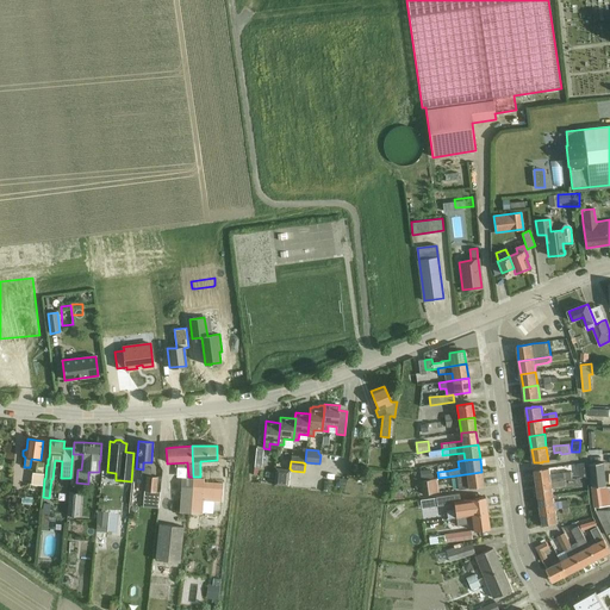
[(605,462),(591,464),(593,486),(599,486),(608,486),(605,462)]
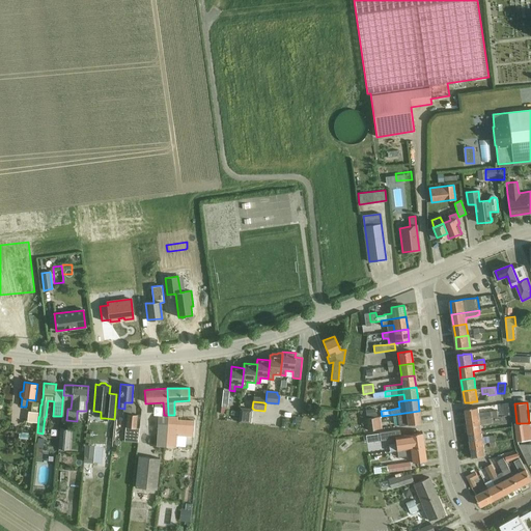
[(251,423),(252,411),(251,409),(240,408),(239,422),(251,423)]
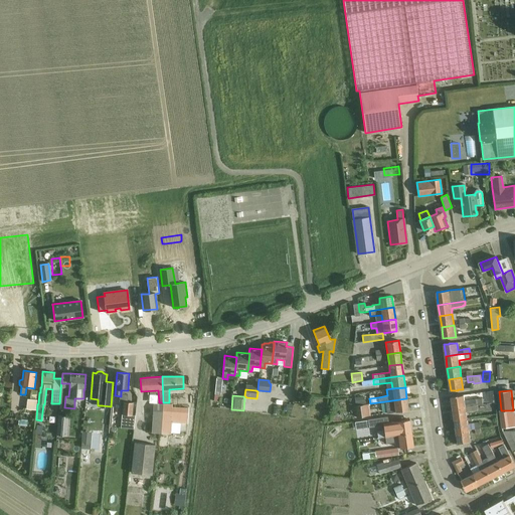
[(466,400),(465,395),(459,396),(459,395),(458,395),(458,396),(452,397),(454,408),(478,405),(484,404),(483,398),(466,400)]
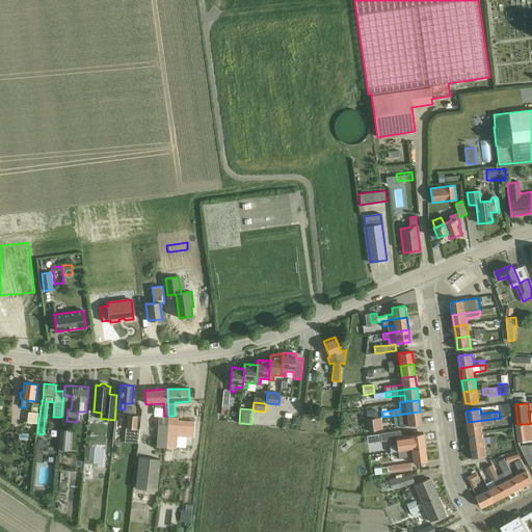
[(36,424),(37,414),(28,411),(27,422),(36,424)]
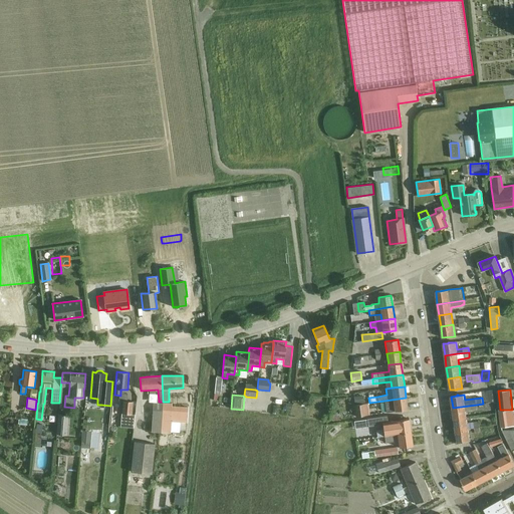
[(408,410),(406,398),(384,401),(387,412),(395,411),(401,411),(402,411),(402,410),(408,410)]
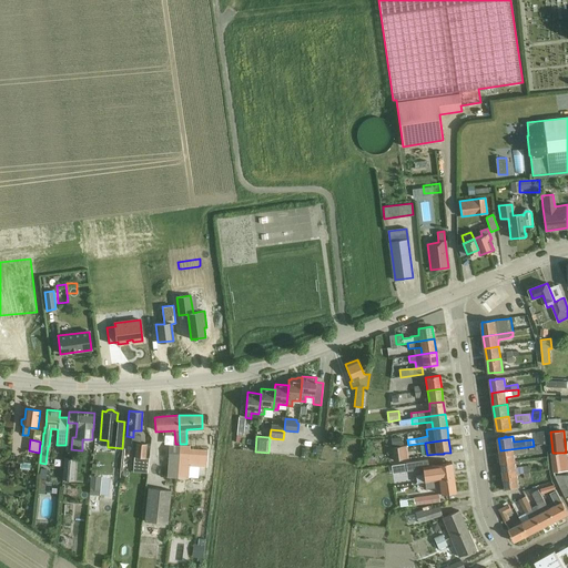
[(134,457),(133,472),(148,473),(149,458),(145,458),(148,444),(137,443),(134,457)]
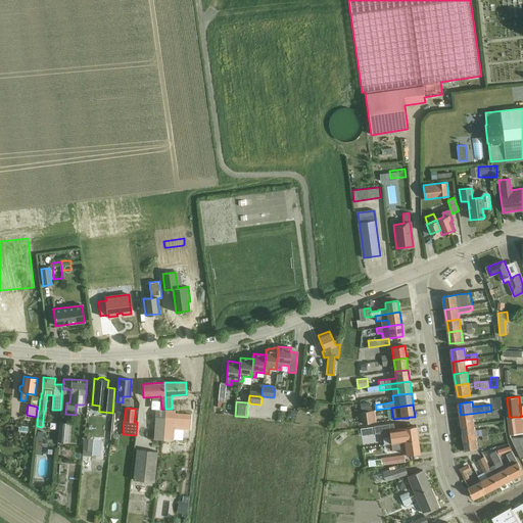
[(155,410),(153,439),(161,440),(163,423),(165,423),(165,411),(155,410)]
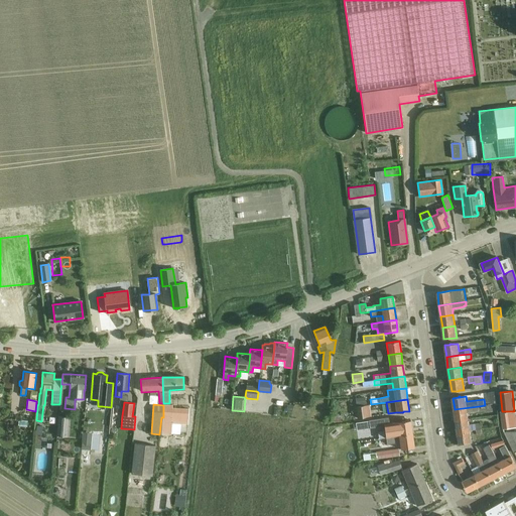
[(172,406),(163,405),(163,417),(161,417),(159,434),(170,435),(171,422),(187,423),(188,410),(172,408),(172,406)]
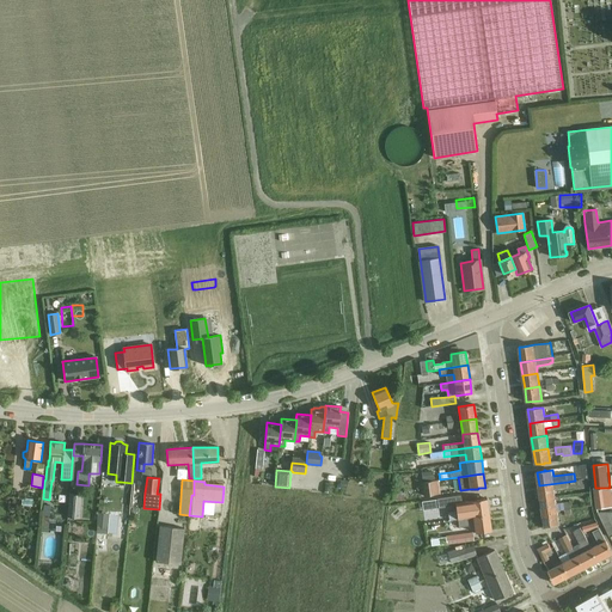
[(422,483),(424,496),(434,495),(433,481),(422,483)]
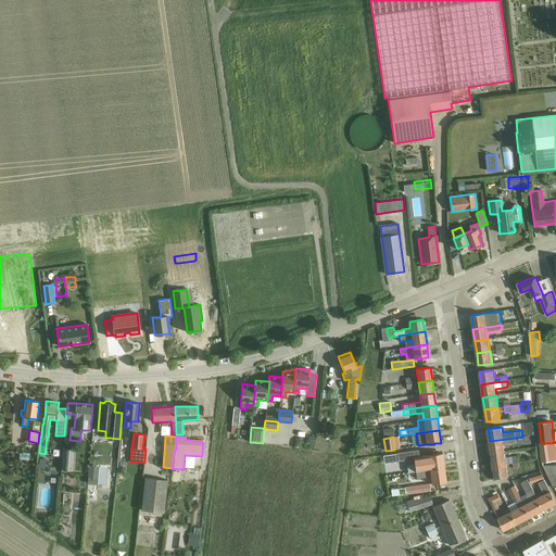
[(490,441),(491,454),(505,452),(504,444),(517,443),(516,438),(490,441)]
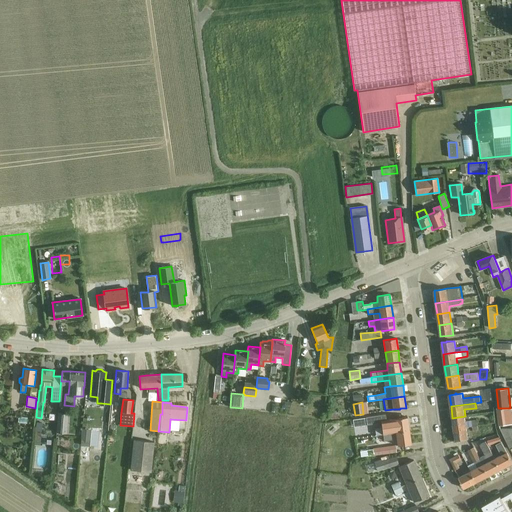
[(58,413),(57,433),(67,434),(68,414),(58,413)]
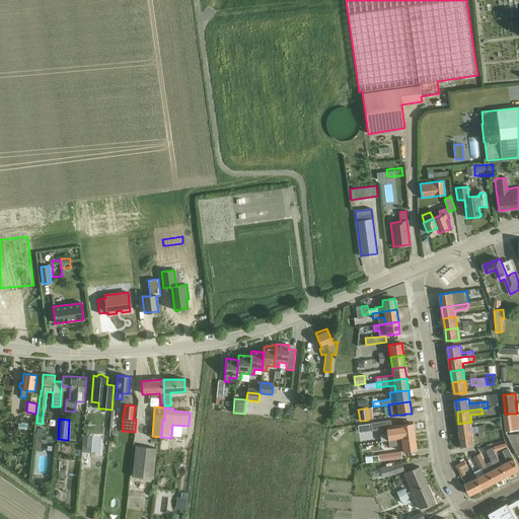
[(371,424),(358,426),(359,433),(372,431),(386,429),(391,428),(391,426),(390,420),(371,423),(371,424)]
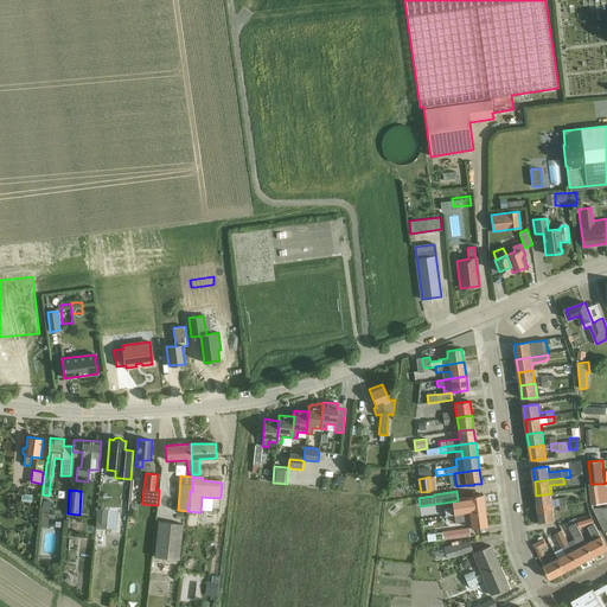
[(538,509),(554,506),(551,493),(536,496),(538,509)]
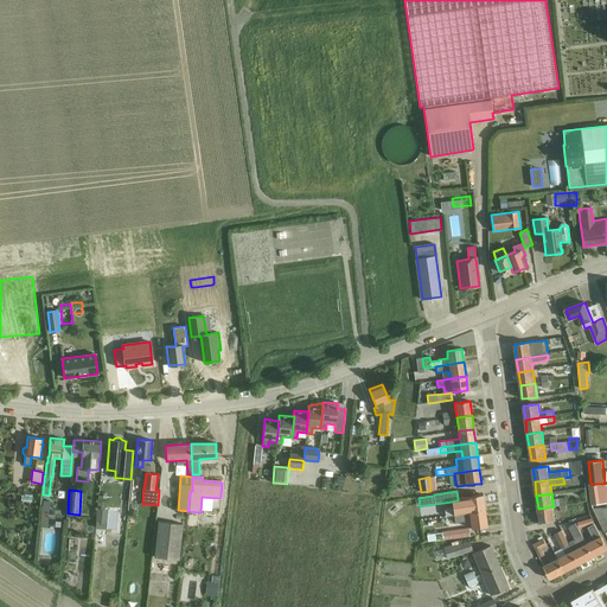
[(453,508),(443,509),(445,516),(454,515),(462,513),(470,512),(485,510),(483,494),(467,497),(458,498),(458,500),(452,502),(453,508)]
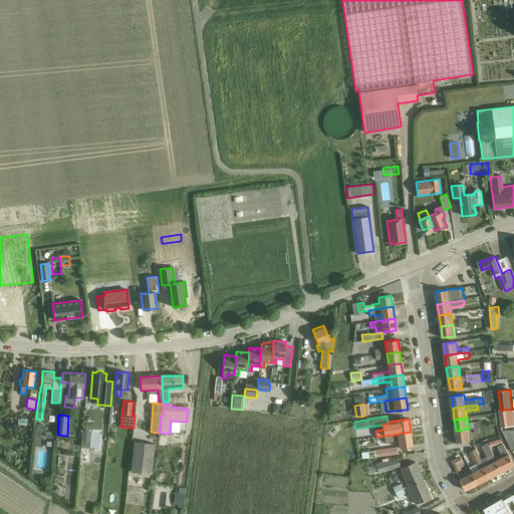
[(470,441),(469,429),(456,431),(457,443),(463,442),(463,443),(465,442),(470,441)]
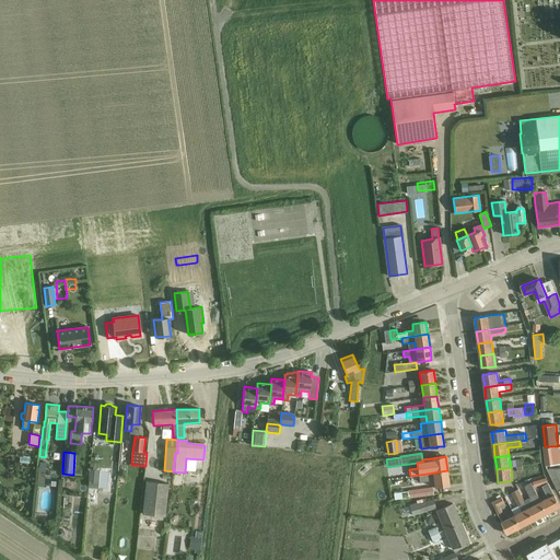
[(558,491),(559,490),(559,468),(548,469),(558,491)]
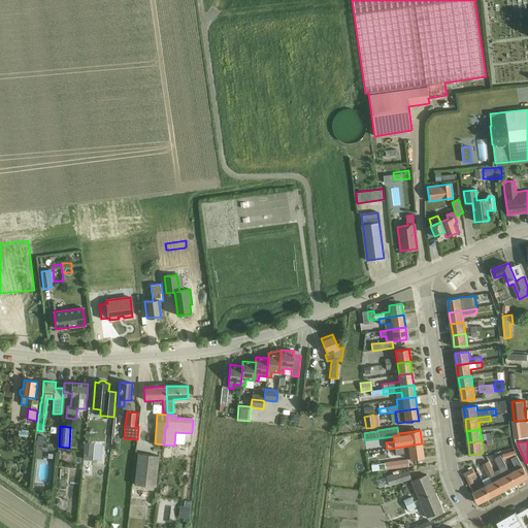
[(395,448),(396,455),(409,453),(410,460),(424,458),(422,443),(408,446),(402,447),(395,448)]
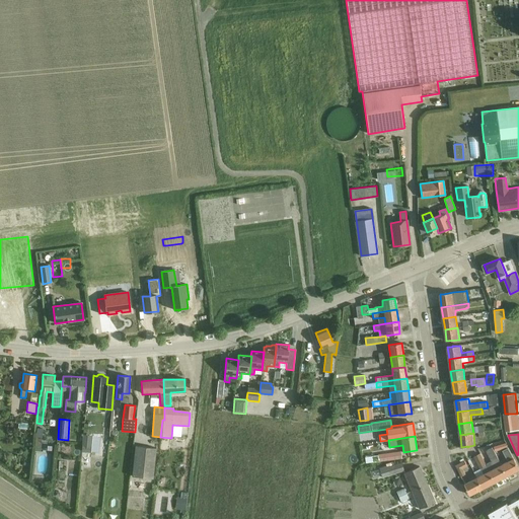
[(152,479),(156,448),(136,446),(132,476),(152,479)]
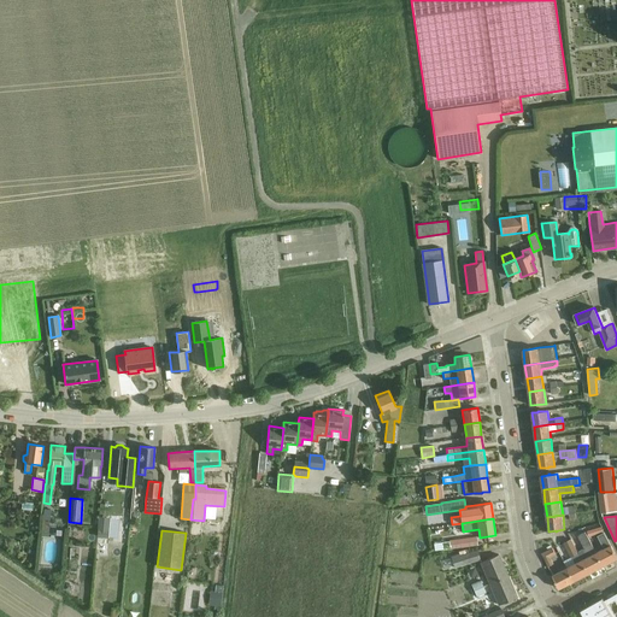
[(583,560),(589,573),(604,565),(597,552),(586,532),(579,535),(585,548),(579,552),(583,560)]
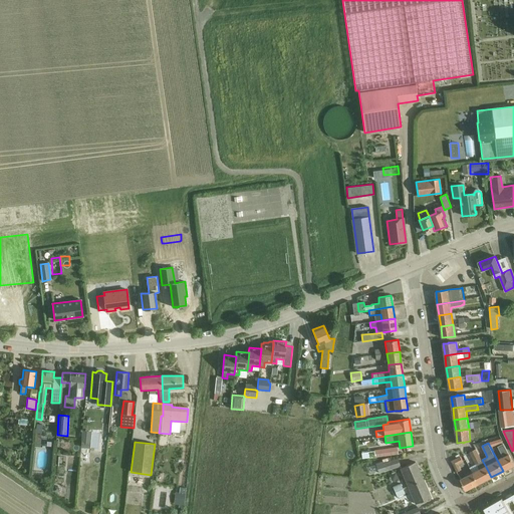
[(503,457),(497,460),(503,471),(513,465),(513,463),(509,454),(503,444),(498,447),(503,457)]
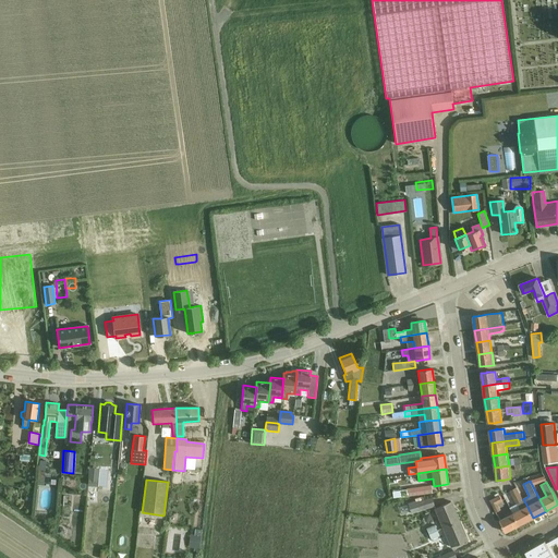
[(408,496),(432,493),(431,486),(407,489),(408,496)]
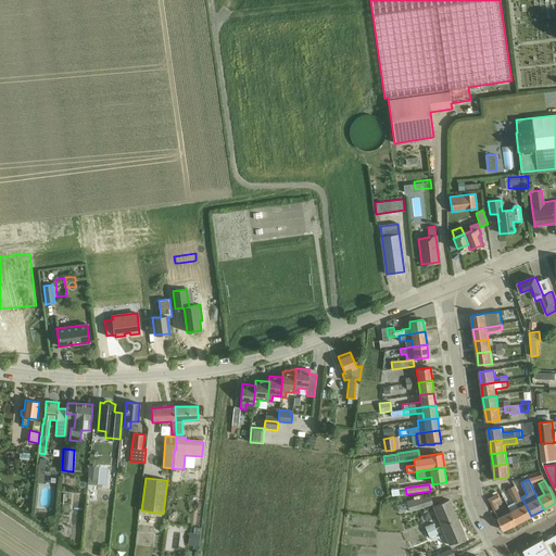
[(531,516),(526,505),(521,497),(515,487),(509,490),(516,503),(516,502),(519,508),(513,512),(518,523),(531,516)]
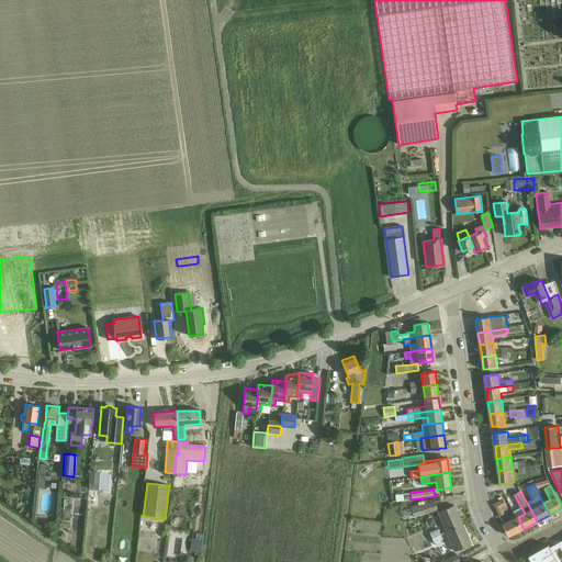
[(495,505),(501,517),(505,515),(503,508),(507,506),(505,501),(495,505)]
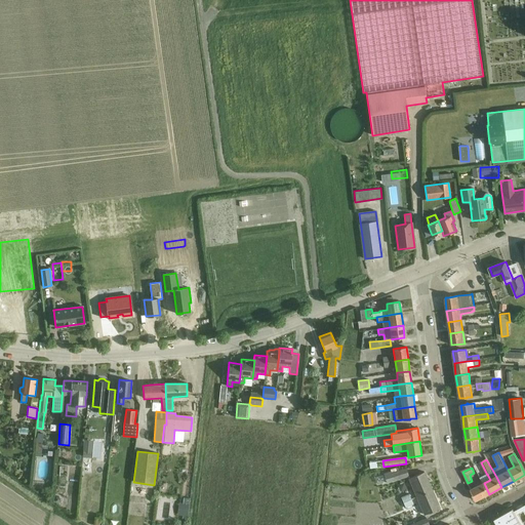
[(391,472),(384,474),(387,484),(409,477),(406,469),(392,474),(391,472)]
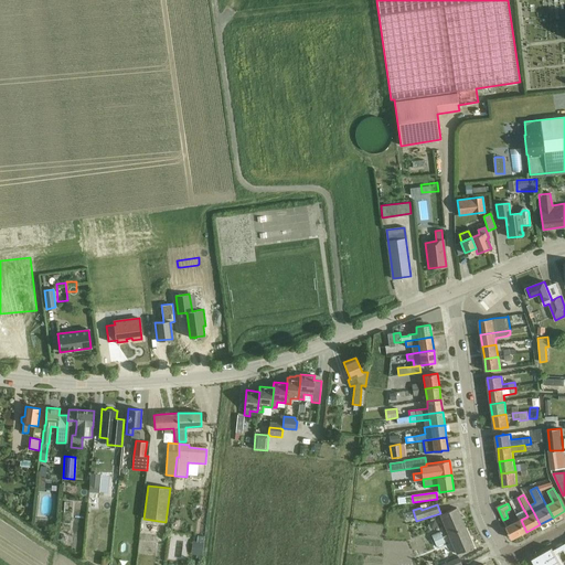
[(440,514),(448,534),(465,528),(456,508),(440,514)]
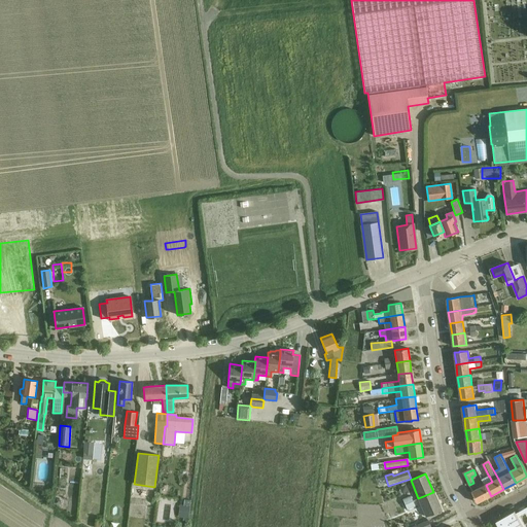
[(486,485),(472,492),(478,502),(491,496),(486,485)]
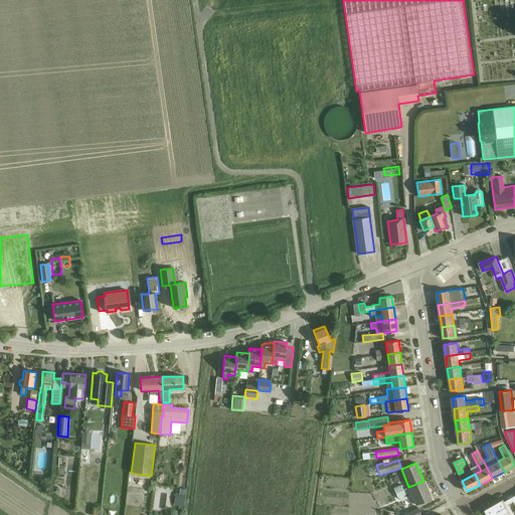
[(432,499),(423,481),(408,487),(416,505),(432,499)]
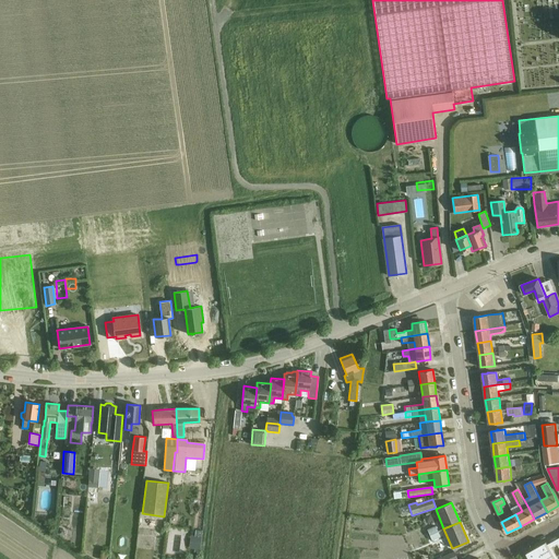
[(429,535),(438,532),(436,526),(427,530),(429,535)]
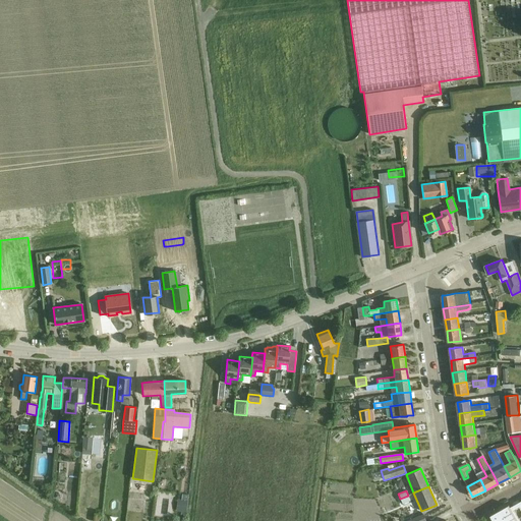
[(408,496),(400,499),(402,504),(410,500),(408,496)]
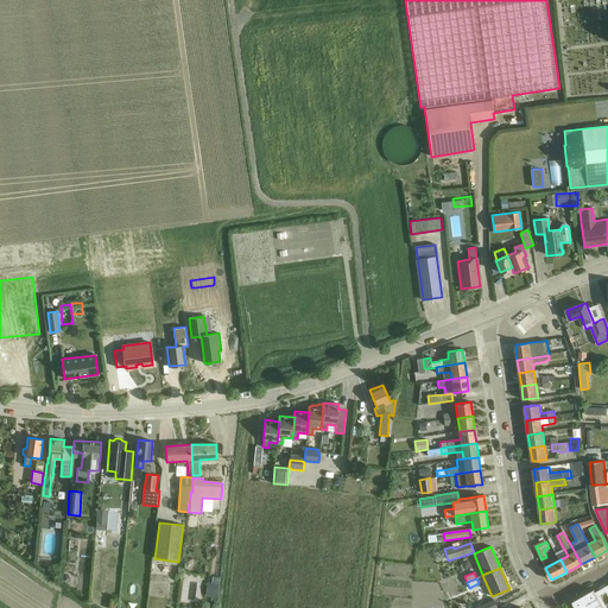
[(607,607),(607,584),(606,586),(605,583),(599,587),(600,589),(595,591),(594,589),(572,601),(576,607),(607,607)]
